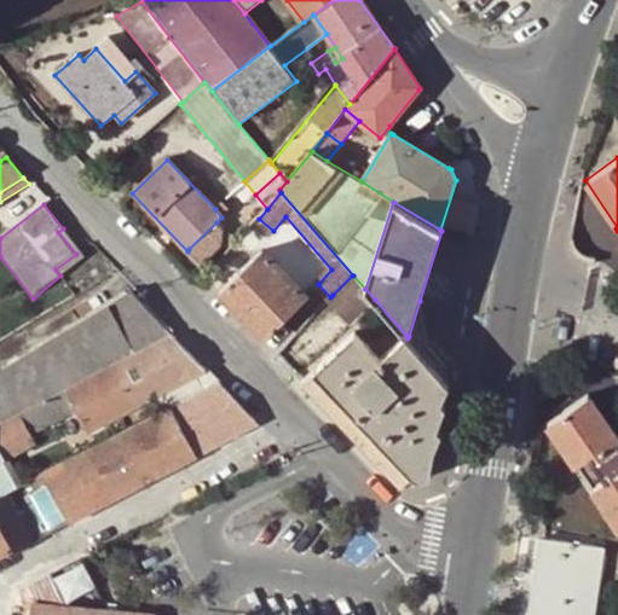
[(226,213),(224,210),(221,212),(218,207),(215,209),(221,218),(226,213)]
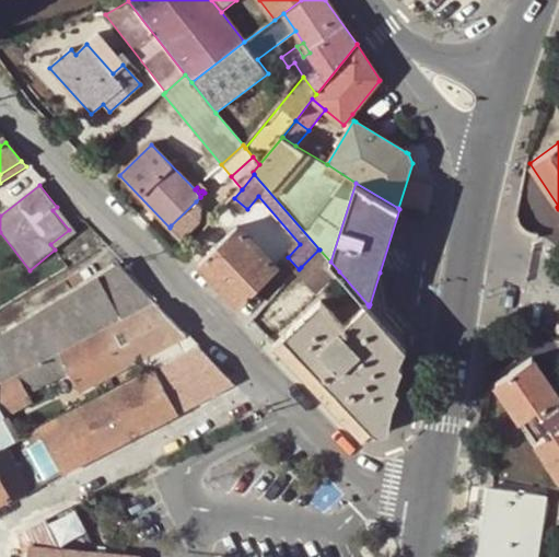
[(202,209),(196,201),(171,225),(183,239),(200,222),(202,209)]
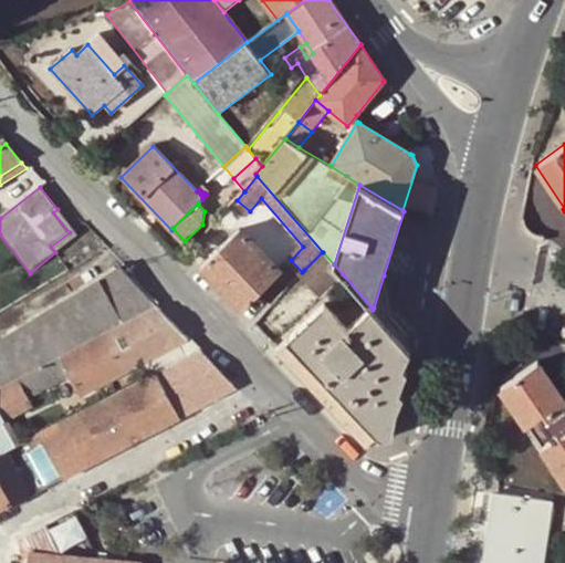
[(77,235),(58,209),(53,212),(70,232),(51,247),(55,252),(77,235)]
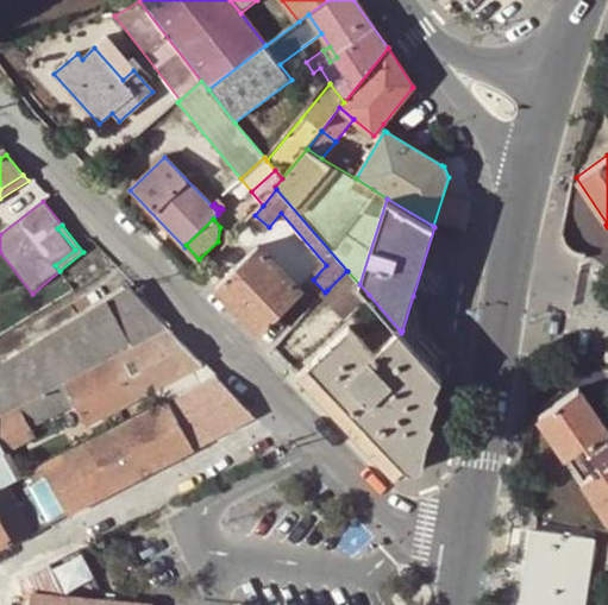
[(186,245),(185,247),(196,260),(199,259),(186,245)]
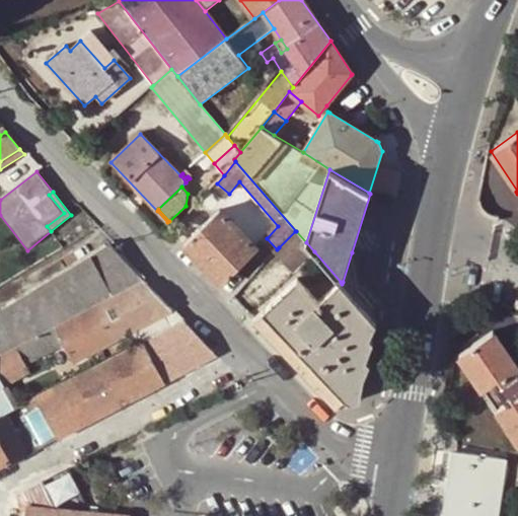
[(222,287),(259,251),(220,211),(185,245),(222,287)]
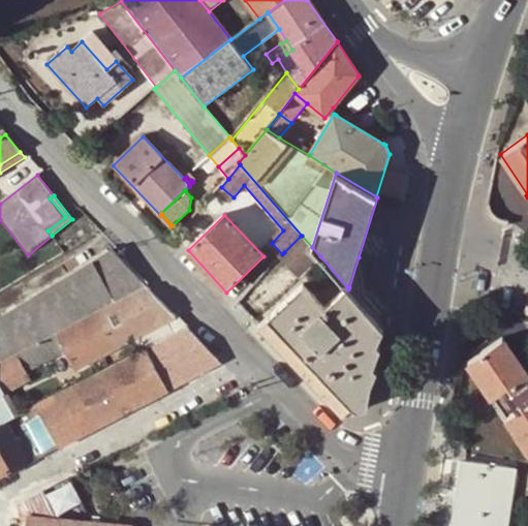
[(312,247),(302,236),(301,236),(284,252),(282,254),(279,257),(300,277),(320,256),(312,247)]
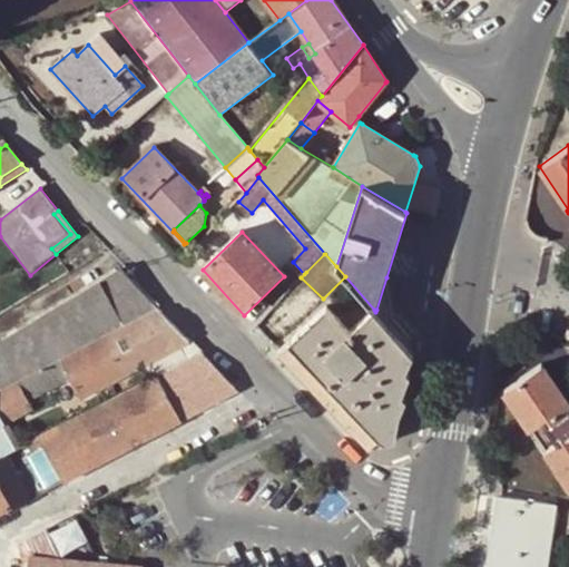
[(0,389),(157,308),(119,267),(0,343),(0,389)]
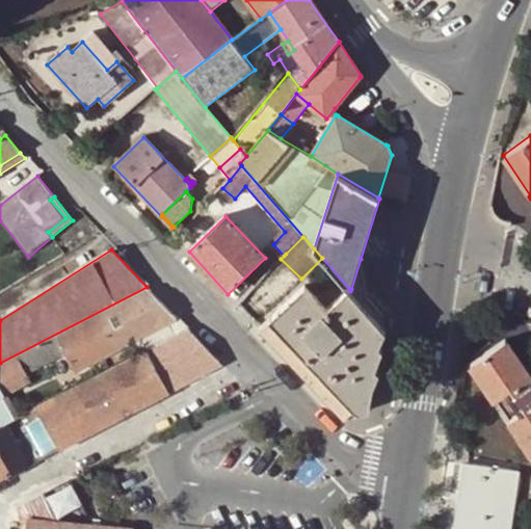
[(350,291),(362,303),(369,298),(361,259),(351,289),(350,291)]
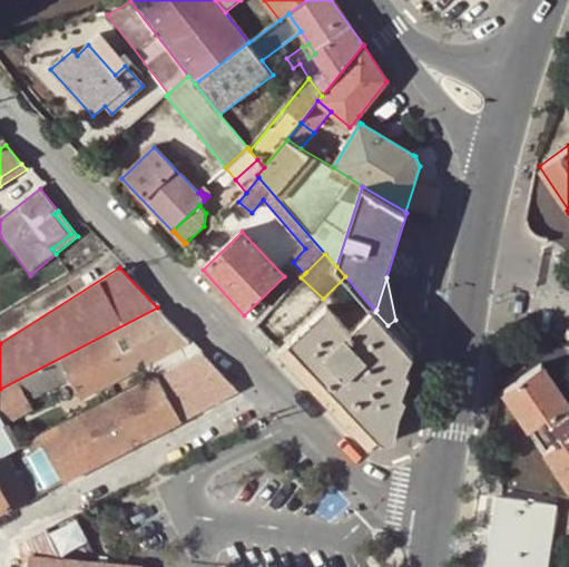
[(410,352),(388,325),(375,312),(374,310),(349,332),(327,308),(278,352),(370,447),(396,440),(399,431),(396,430),(395,422),(400,422),(410,352)]
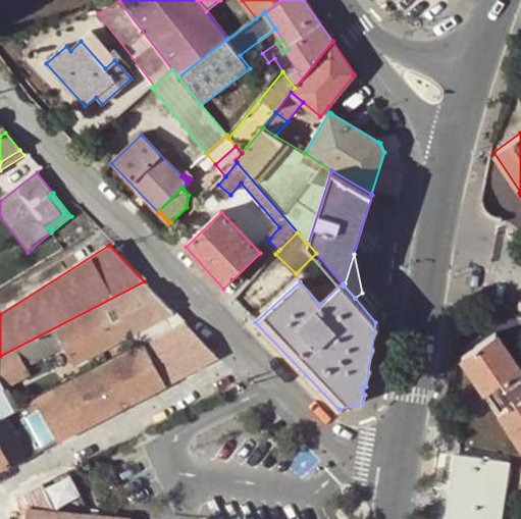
[(75,365),(139,332),(168,316),(174,314),(146,284),(57,330),(66,347),(75,365)]
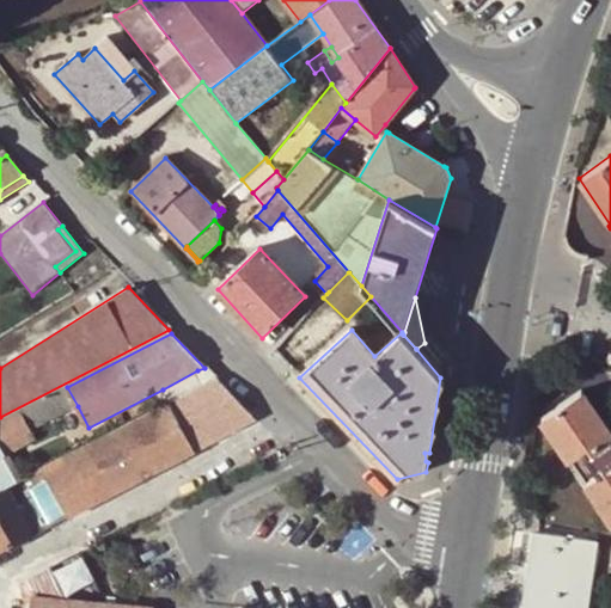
[(169,401),(205,384),(197,370),(163,390),(169,401)]
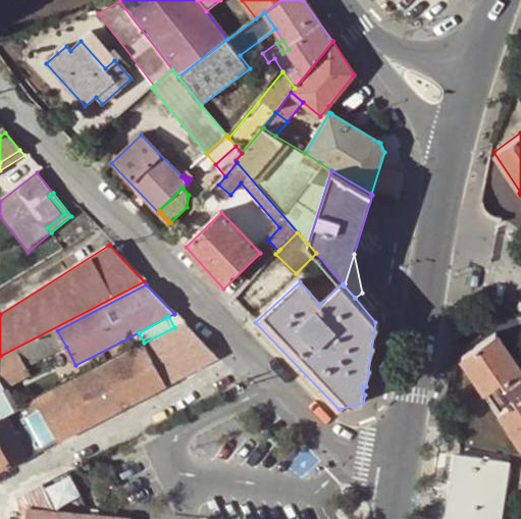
[(166,386),(213,363),(215,357),(186,325),(145,346),(166,386)]
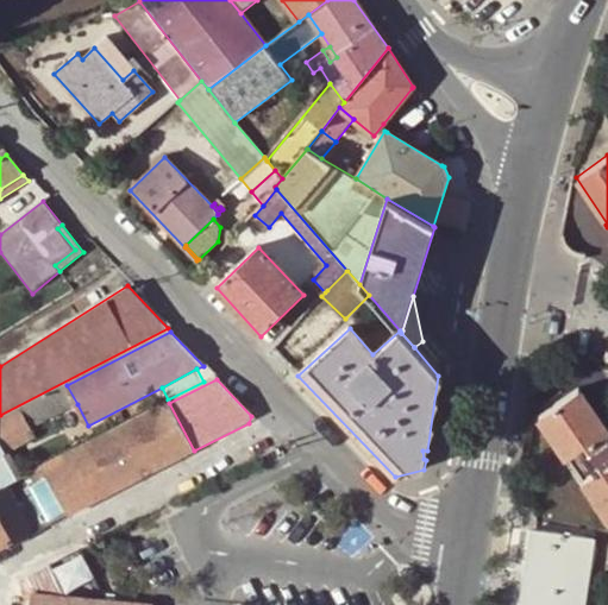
[(30,429),(77,404),(67,385),(52,394),(51,392),(0,418),(0,446),(5,454),(7,452),(35,439),(30,429)]
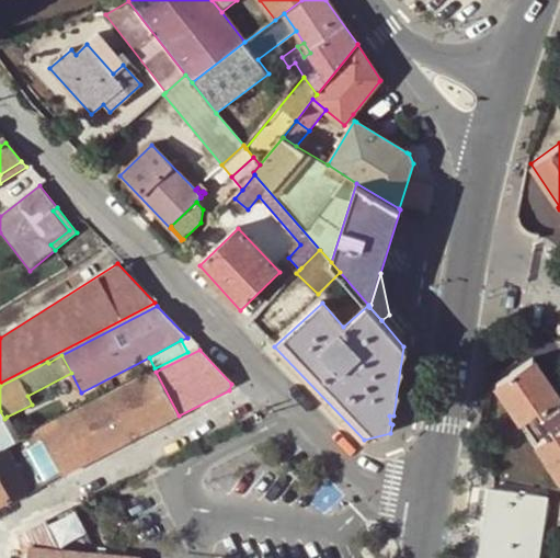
[(559,400),(532,360),(495,385),(559,479),(559,400)]
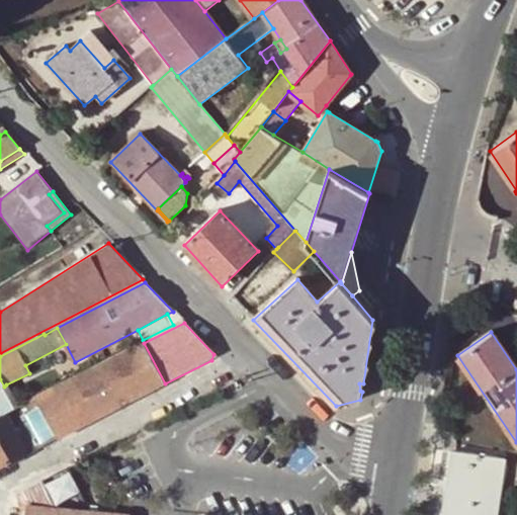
[(59,439),(165,383),(144,343),(38,397),(59,439)]
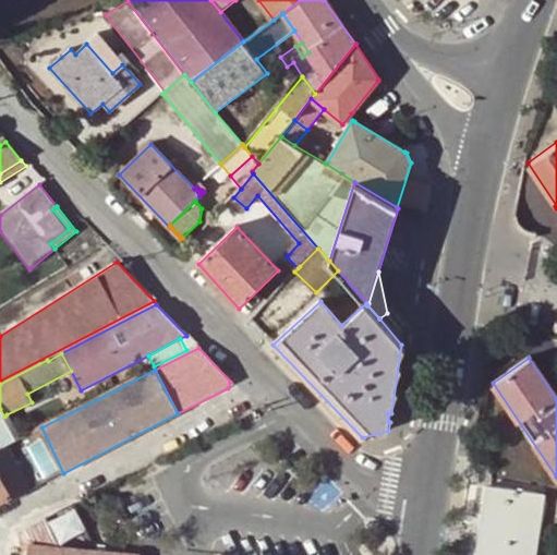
[(0,446),(19,436),(7,414),(4,417),(0,409),(0,446)]
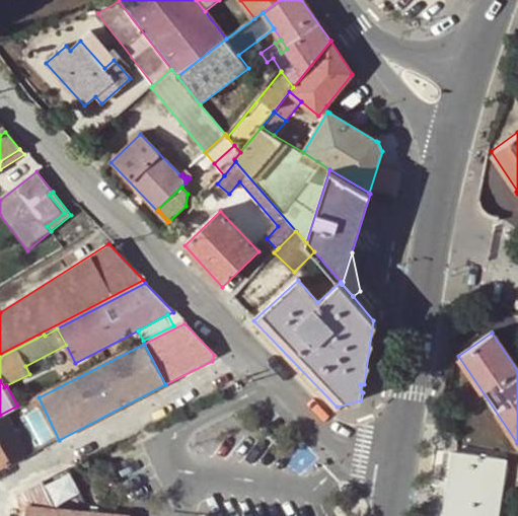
[(45,448),(59,440),(39,397),(22,406),(28,417),(45,448)]
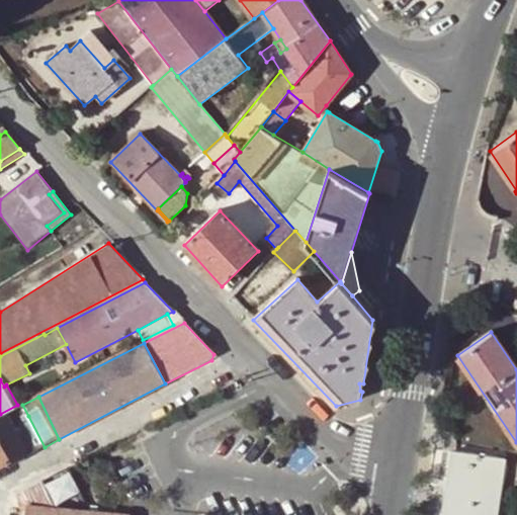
[(28,416),(22,405),(6,414),(11,425),(28,416)]
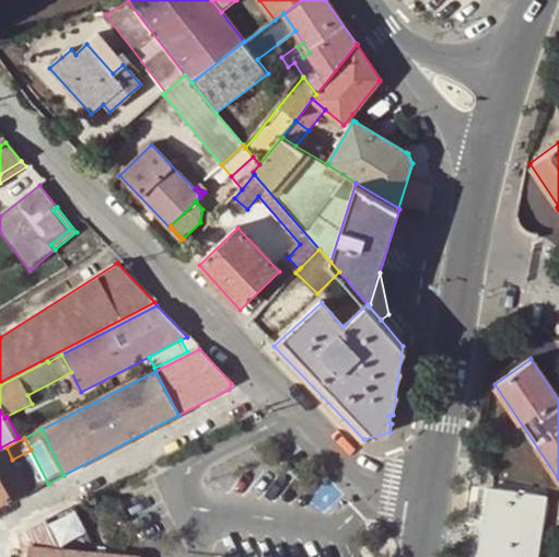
[(0,450),(0,503),(10,499),(12,502),(30,494),(12,460),(7,448),(0,450)]
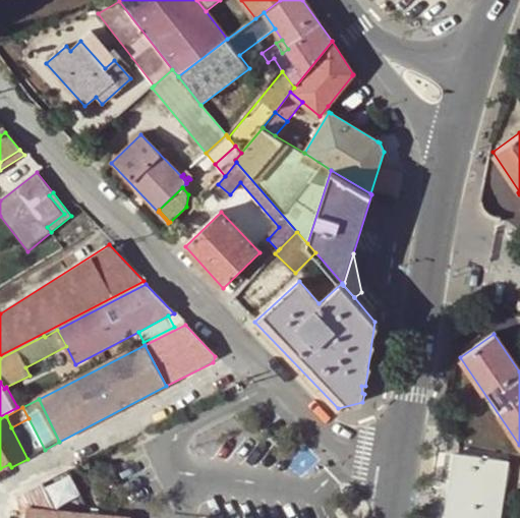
[(501,517),(504,498),(508,466),(459,456),(449,517),(501,517)]
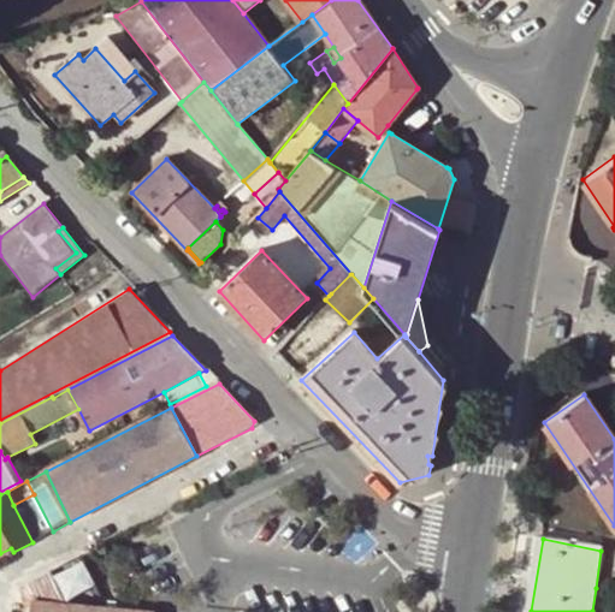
[(67,575),(36,581),(43,598),(74,593),(67,575)]
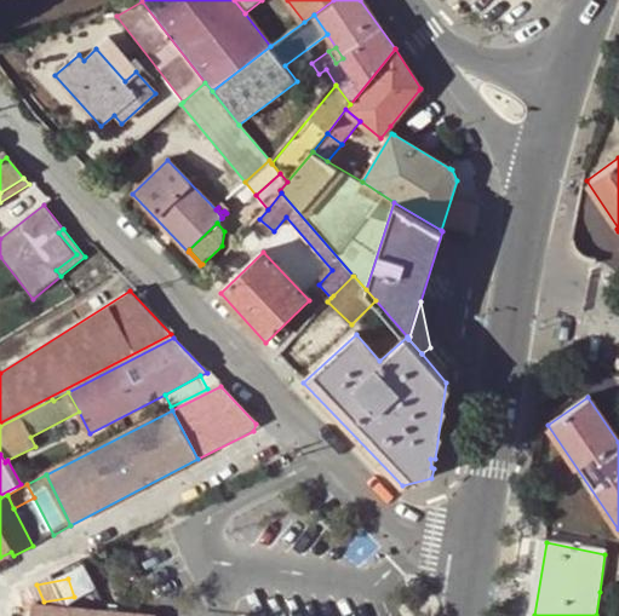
[(614,615),(618,596),(600,592),(596,615),(614,615)]
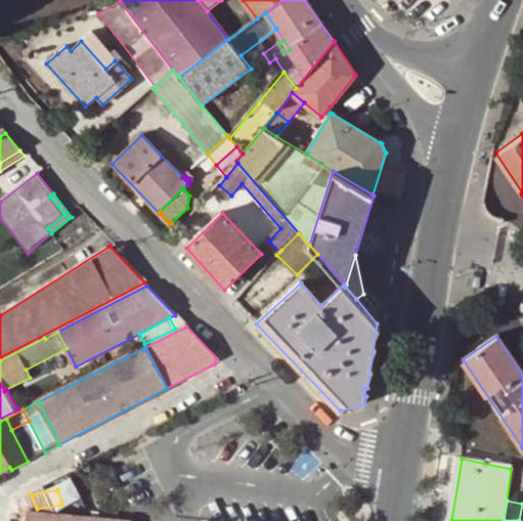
[(73,520),(74,517),(28,512),(27,520),(73,520)]
